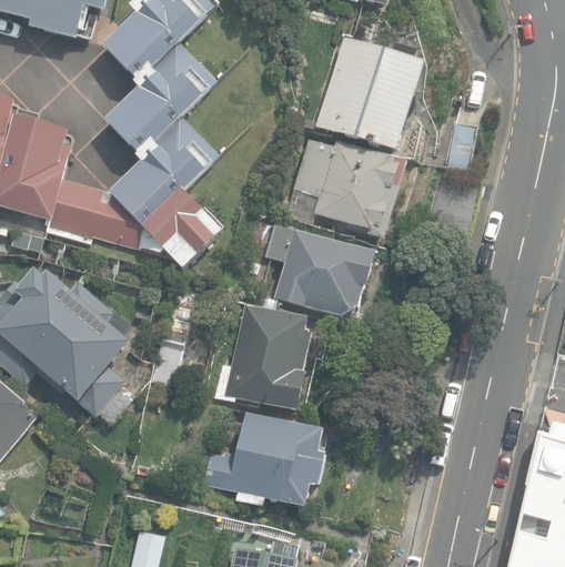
[(108,11),(110,0),(0,0),(0,12),(34,21),(33,28),(79,39),(88,6),(108,11)]
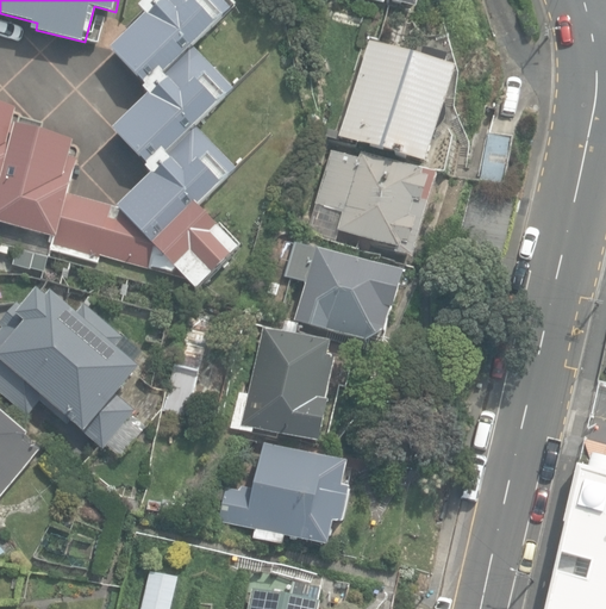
[(155,173),(119,207),(191,280),(199,290),(243,244),(222,223),(220,224),(201,205),(224,184),(223,182),(237,168),(198,126),(222,104),(220,101),(235,88),(194,45),(233,8),(225,0),(148,0),(142,6),(150,13),(113,49),(149,85),(147,88),(151,94),(116,129),(150,165),(148,167),(155,173)]
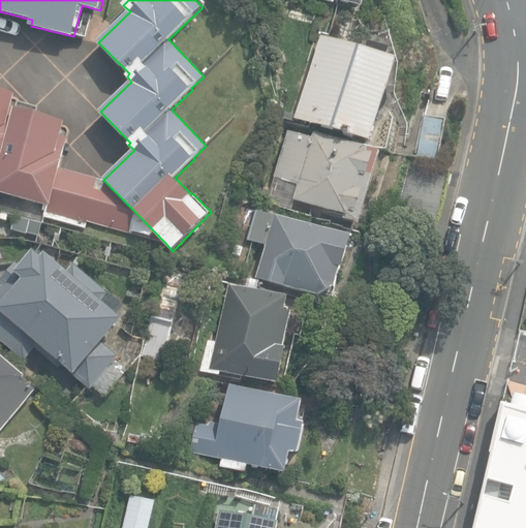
[(368,49),(321,34),(295,119),(375,144),(402,59),(392,56),(394,49),(370,41),(368,49)]
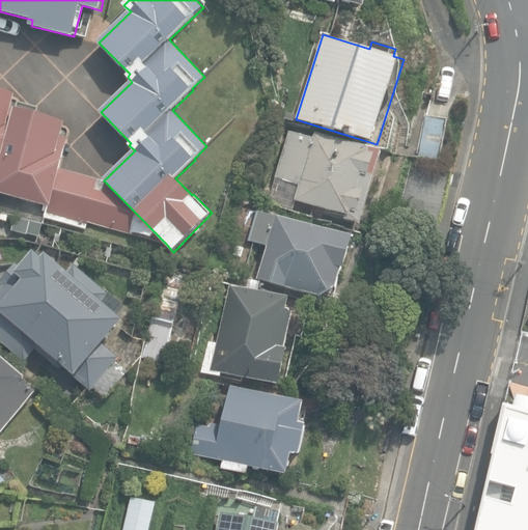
[(85,221),(166,244),(104,180),(60,168),(67,137),(62,135),(66,121),(11,108),(17,93),(0,88),(0,192),(45,205),(42,216),(83,227),(85,221)]
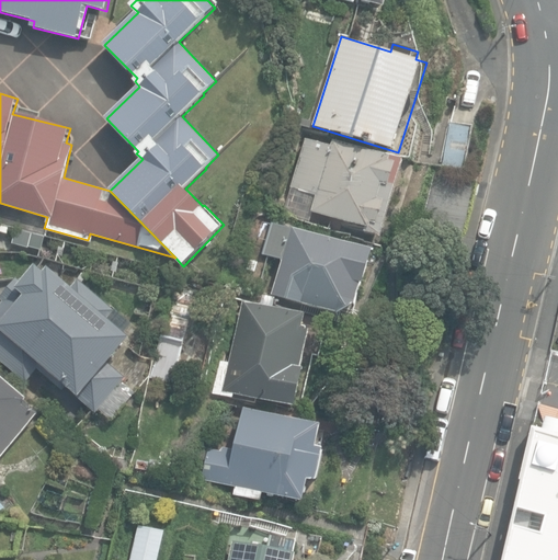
[(463,167),(470,123),(444,118),(437,161),(463,167)]
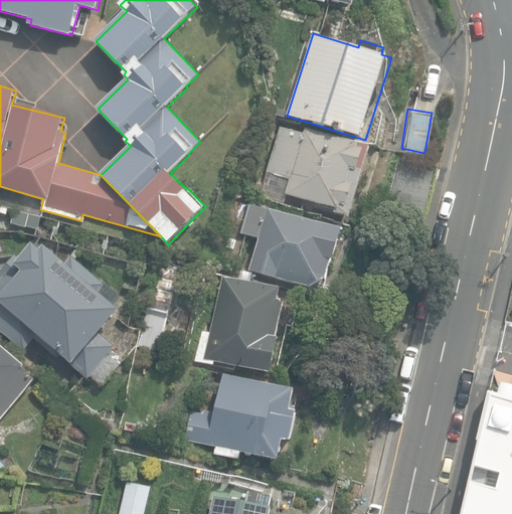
[(304,204),(353,218),(373,148),(306,128),(305,134),(279,126),(259,195),(284,202),(286,194),(305,200),(304,204)]
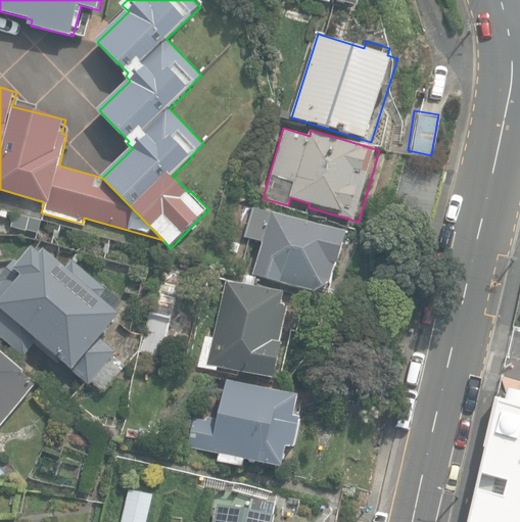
[(243,236),(264,242),(253,274),(316,292),(334,283),(339,265),(343,266),(351,235),(274,211),(274,214),(253,207),(243,236)]
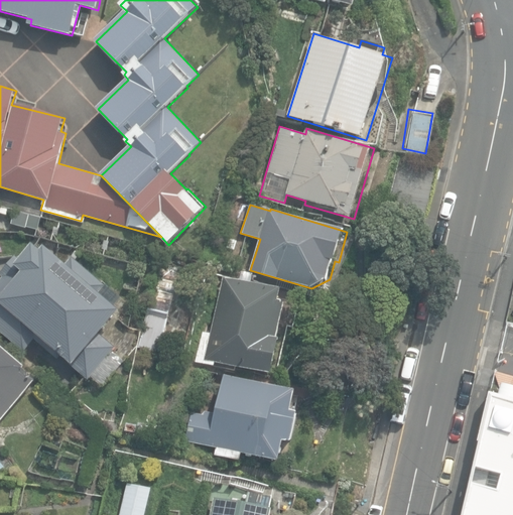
[(233,249),(236,240),(226,237),(224,246),(233,249)]
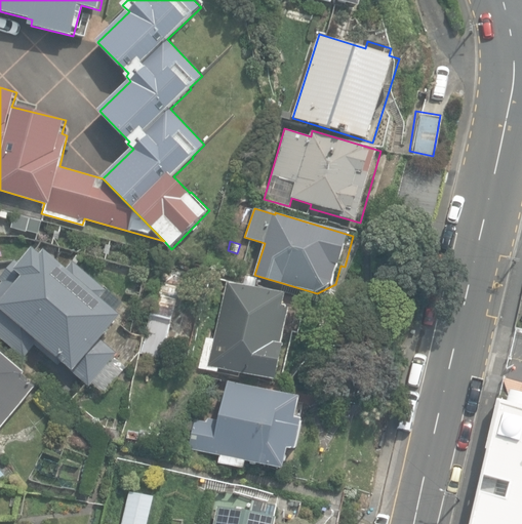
[(0,279),(2,281),(0,283),(0,337),(23,358),(36,344),(56,362),(58,360),(88,386),(118,353),(103,339),(124,316),(102,295),(107,289),(74,260),(68,268),(48,250),(44,255),(36,248),(19,266),(14,260),(0,277),(0,279)]
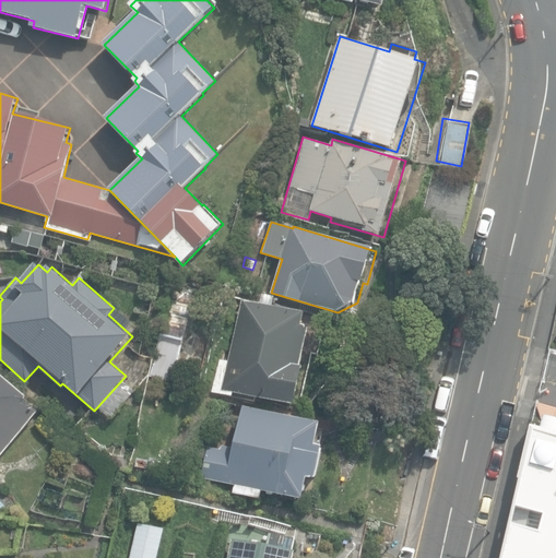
[(305,325),(308,313),(240,299),(222,389),(298,405),(306,367),(303,366),(311,328),(305,325)]
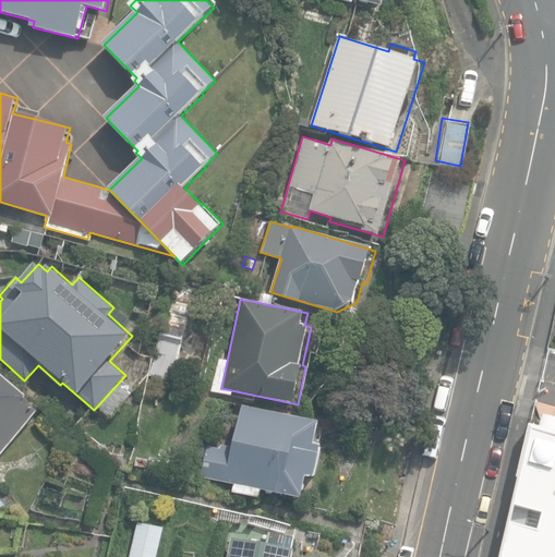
[(0,453),(36,411),(21,398),(23,396),(0,376),(0,453)]
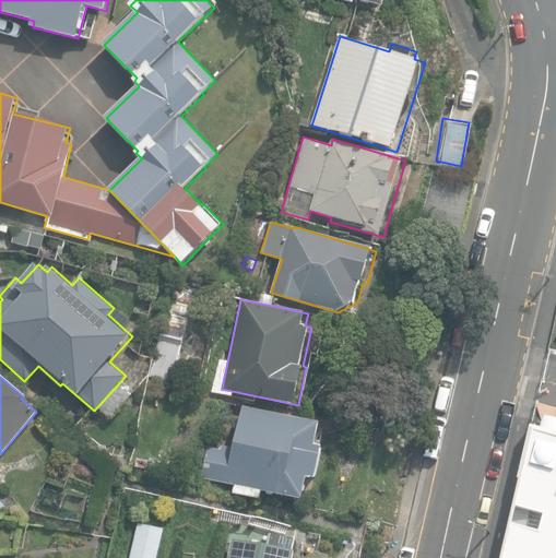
[(259,491),(298,500),(304,479),(311,481),(320,448),(311,446),(317,425),(239,406),(229,447),(217,443),(215,449),(204,447),(198,476),(233,485),(232,493),(257,498),(259,491)]
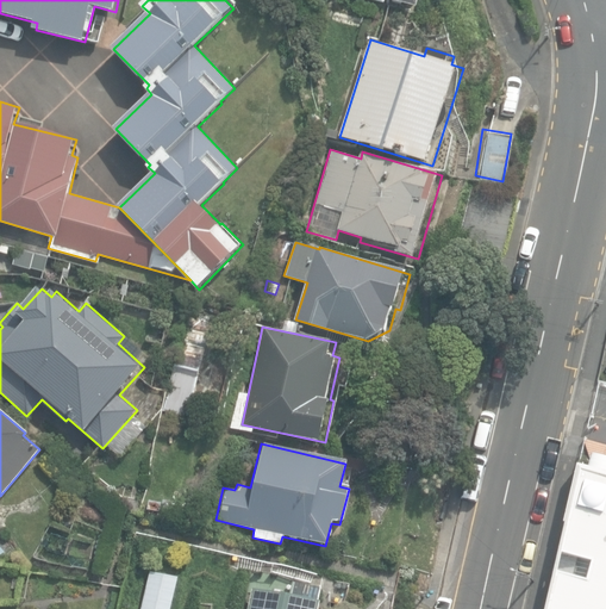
[(586,468),(576,466),(564,516),(543,608),(605,608),(605,459),(589,455),(586,468)]
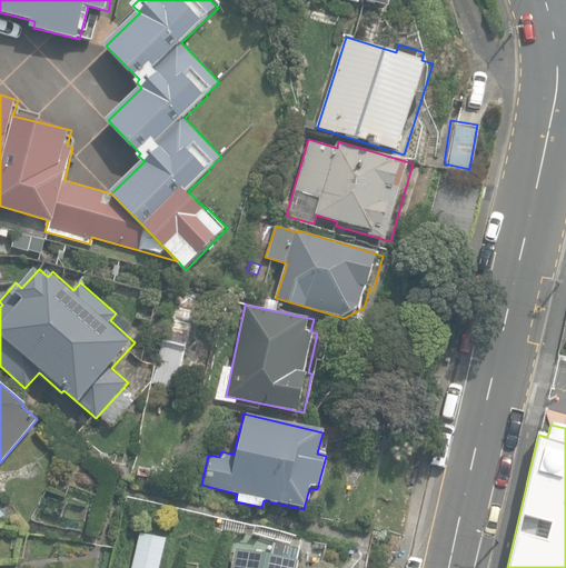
[(130,567),(156,567),(164,538),(138,532),(130,567)]
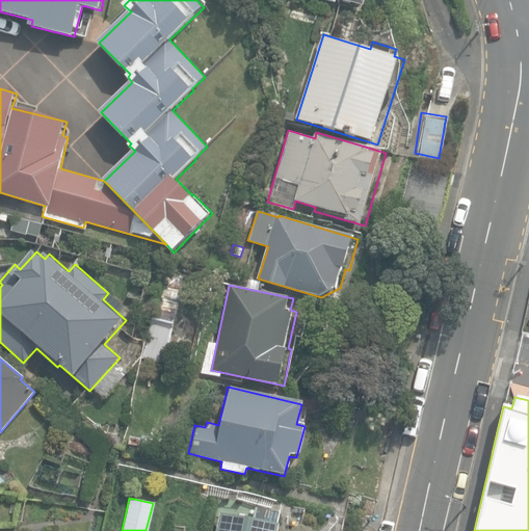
[(214,530),(275,530),(278,527),(218,515),(214,530)]
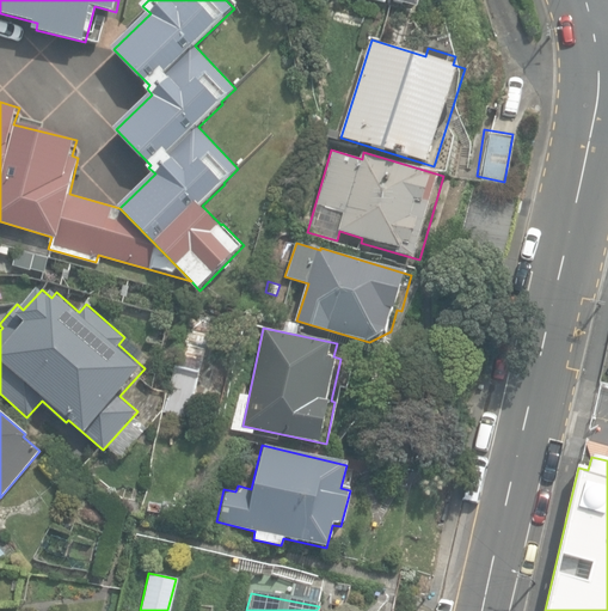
All buildings are outlined.
